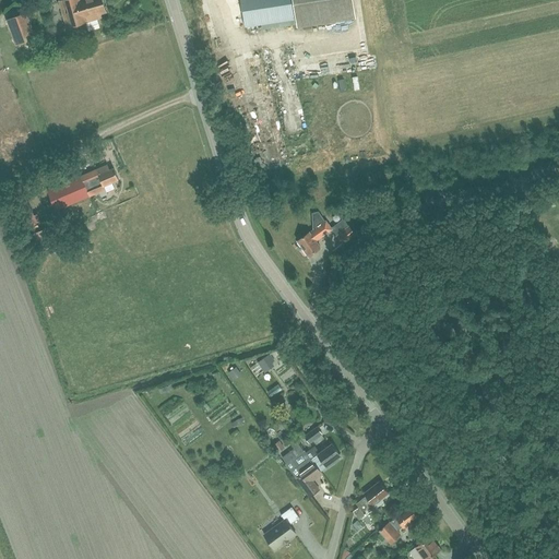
[(63,0),(60,1),(68,28),(102,18),(100,13),(106,12),(102,0),(63,0)]
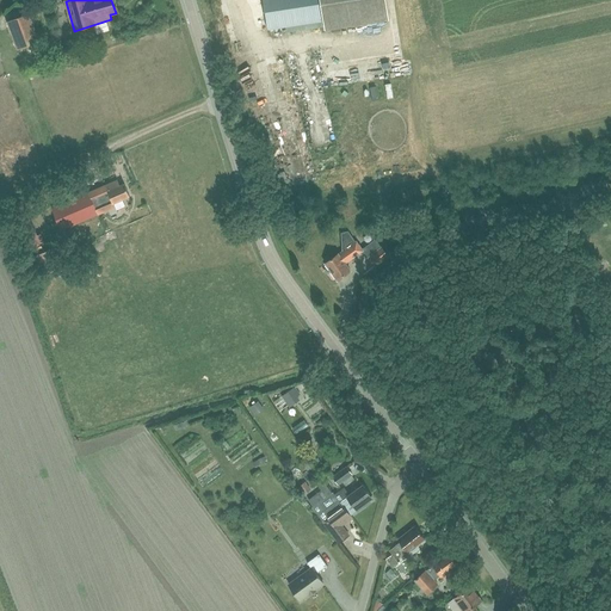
[(263,0),(267,30),(323,22),(319,0),(263,0)]
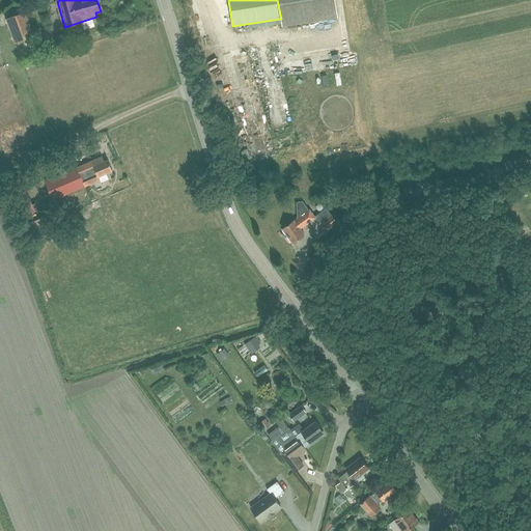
[(277,0),(281,19),(282,26),(338,17),(335,0),(277,0)]
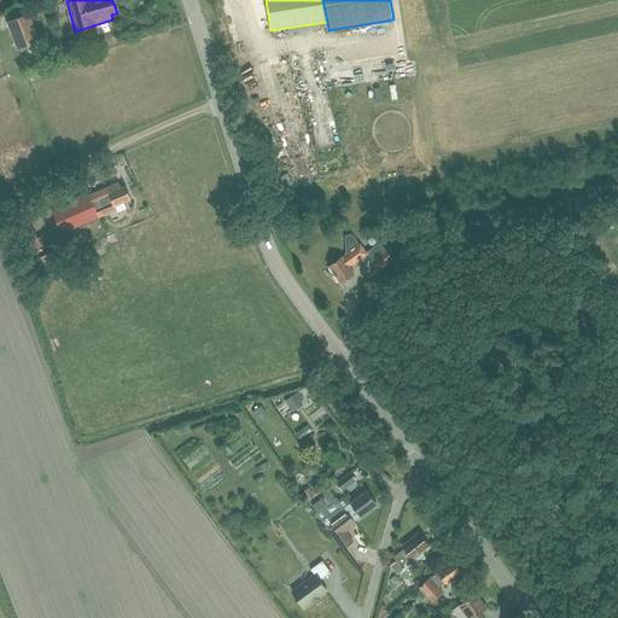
[(18,50),(39,42),(29,15),(9,22),(18,50)]
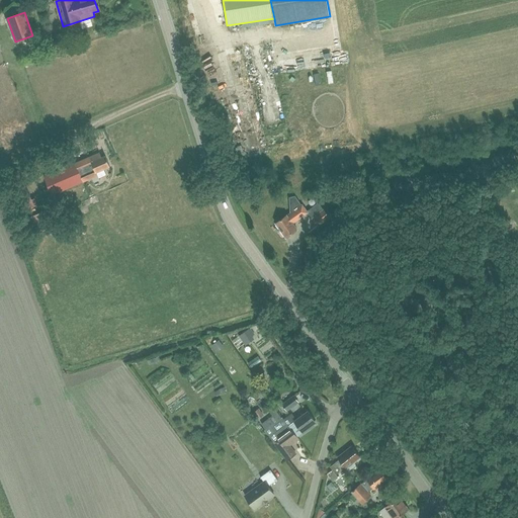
[(99,153),(90,157),(82,160),(76,163),(44,174),(51,192),(82,181),(83,182),(88,179),(97,175),(98,178),(106,175),(104,169),(110,166),(105,156),(101,157),(99,153)]
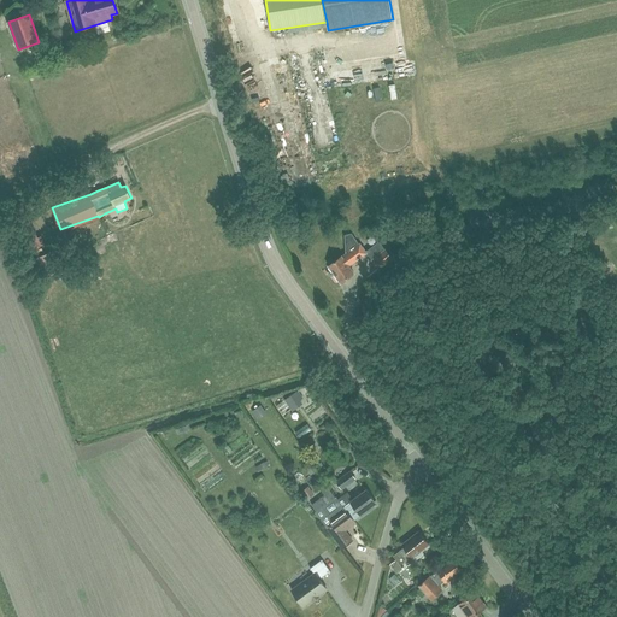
[(27,253),(41,247),(22,203),(7,209),(27,253)]
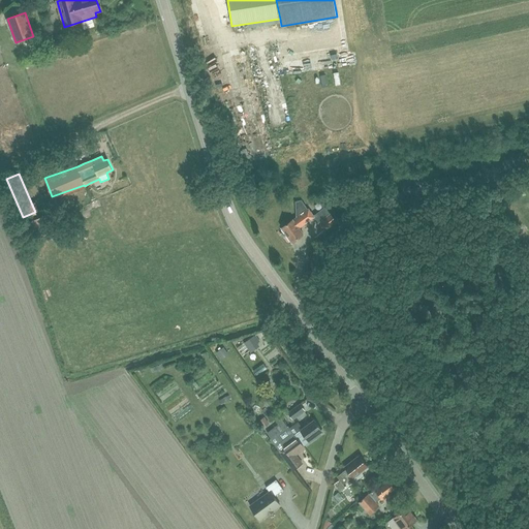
[(299,228),(314,217),(308,209),(301,200),(296,201),(297,217),(282,227),(292,242),(304,235),(299,228)]
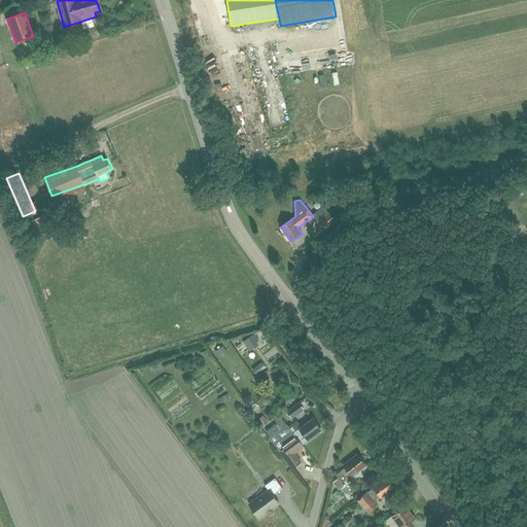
[(329,213),(318,222),(323,230),(335,220),(329,213)]
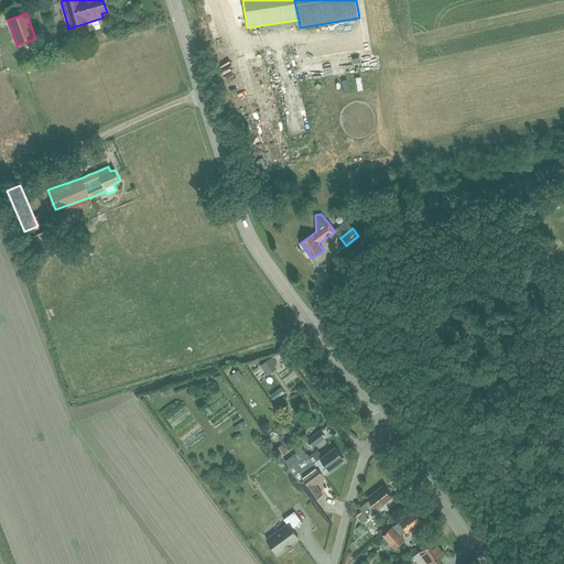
[(257,357),(261,369),(272,365),(268,354),(257,357)]
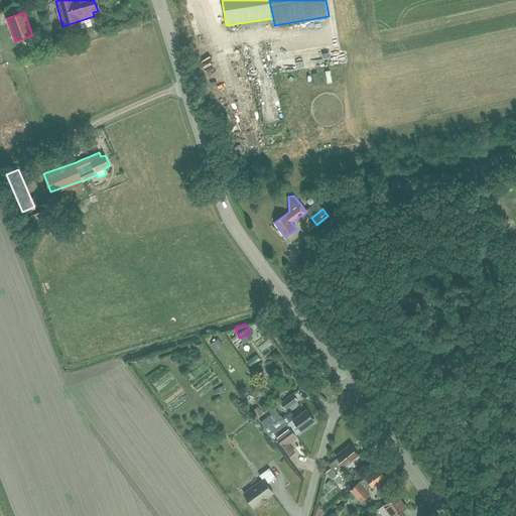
[(219,339),(211,344),(215,349),(222,344),(219,339)]
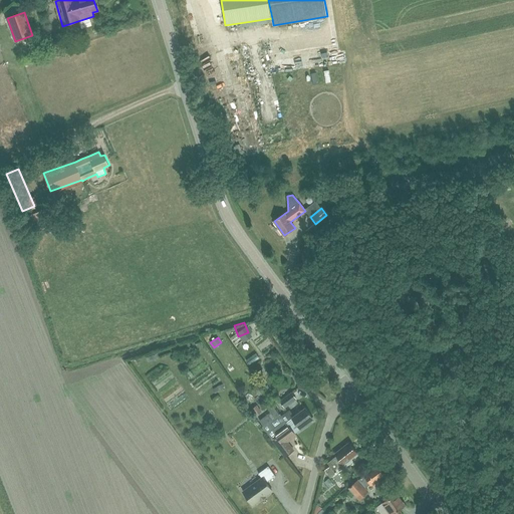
[(256,352),(246,359),(250,364),(259,357),(256,352)]
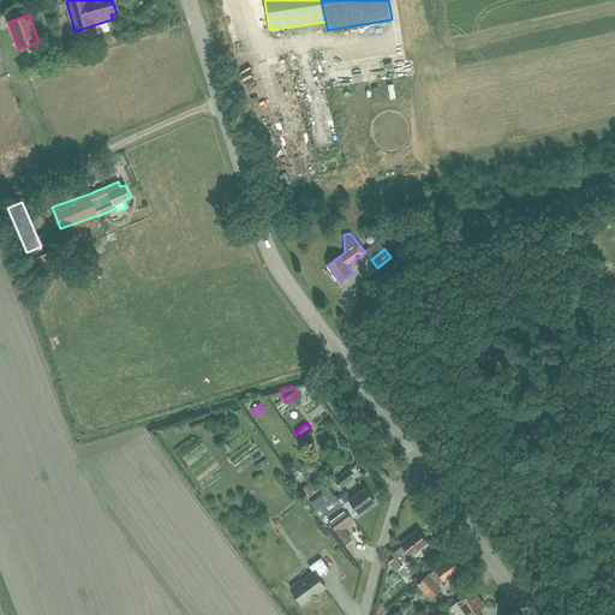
[(261,453),(252,457),(256,463),(263,459),(261,453)]
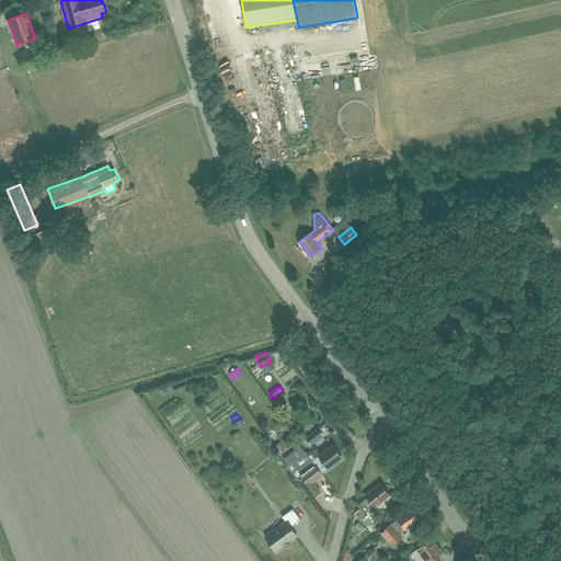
[(239,422),(232,425),(235,430),(245,425),(243,420),(238,421),(239,422)]
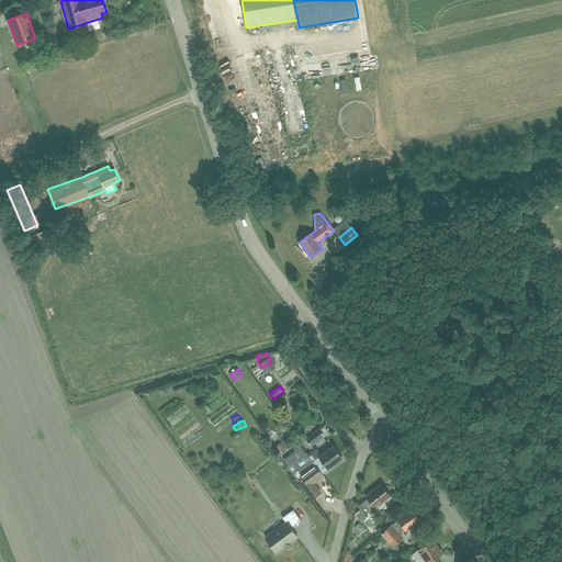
[(324,436),(318,429),(306,439),(312,446),(324,436)]
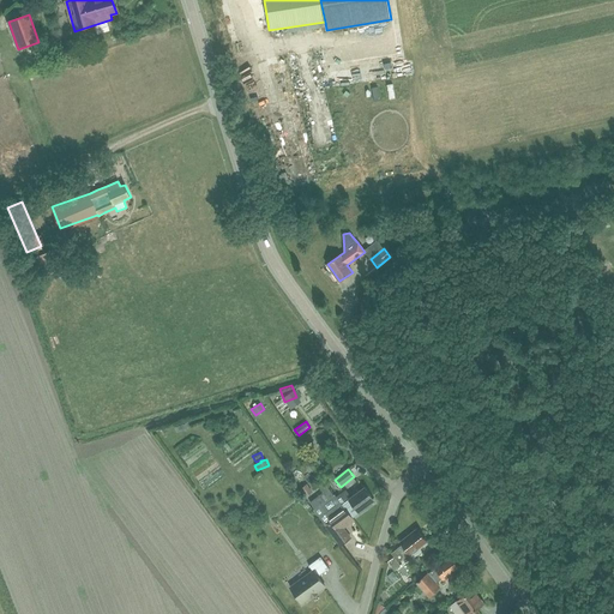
[(306,486),(300,489),(305,497),(311,493),(306,486)]
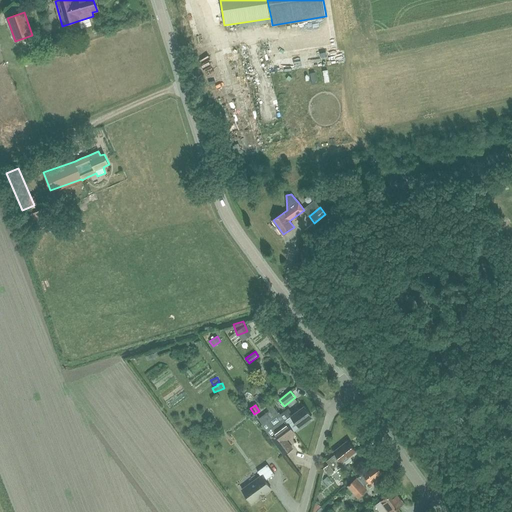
[(284,415),(282,417),(287,424),(293,431),(299,427),(300,428),(308,422),(307,421),(312,417),(304,407),(296,413),(287,419),(284,415)]
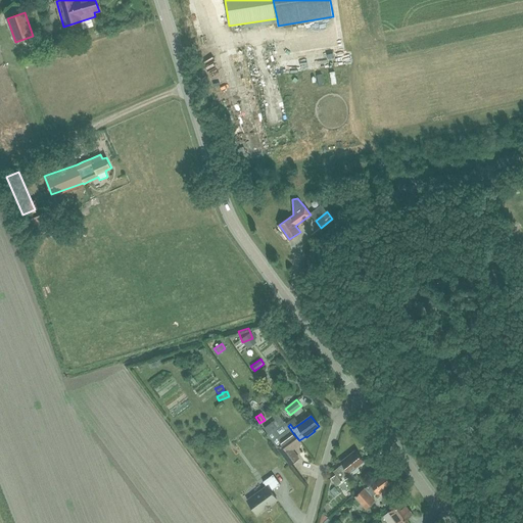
[(300,442),(299,440),(293,433),(288,426),(287,427),(285,423),(269,435),(284,457),(290,465),(297,460),(290,449),(300,442)]
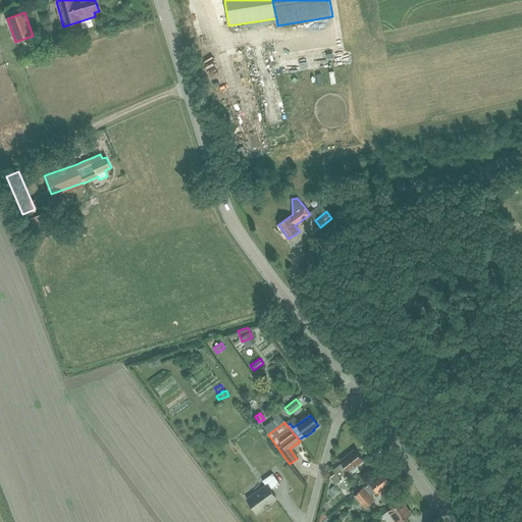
[(330,477),(336,484),(351,473),(349,470),(362,460),(355,451),(341,461),(343,463),(332,470),(335,473),(330,477)]
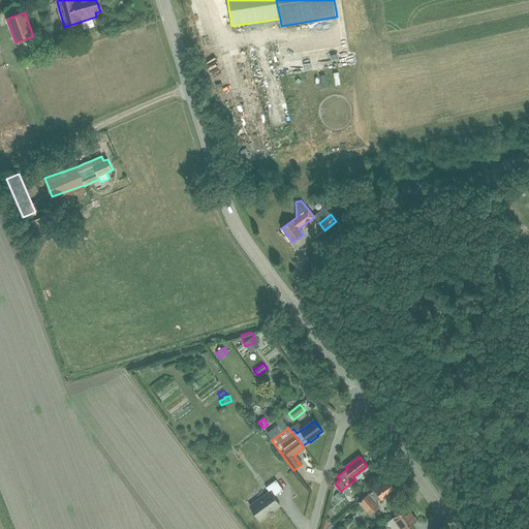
[(270,492),(250,505),(260,520),(268,514),(268,515),(273,511),(273,510),(280,505),(274,497),(284,490),(276,479),(266,487),(270,492)]
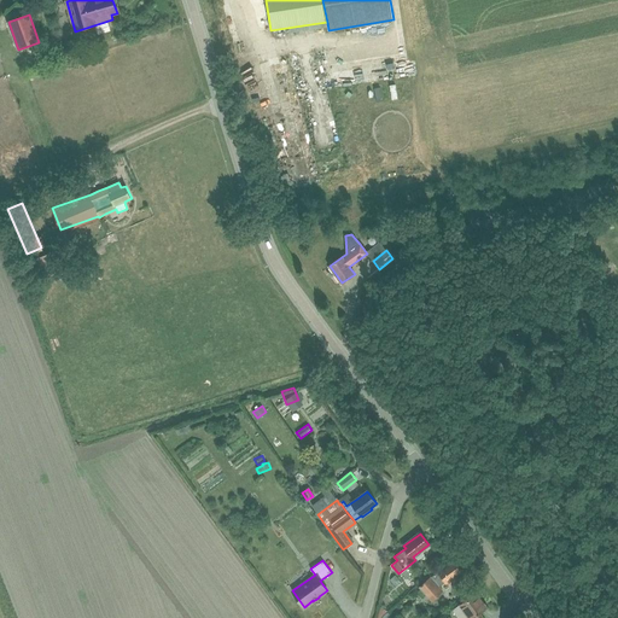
[(453,560),(443,567),(438,571),(430,577),(431,578),(420,587),(432,602),(443,592),(441,587),(447,582),(447,583),(461,572),(453,560)]
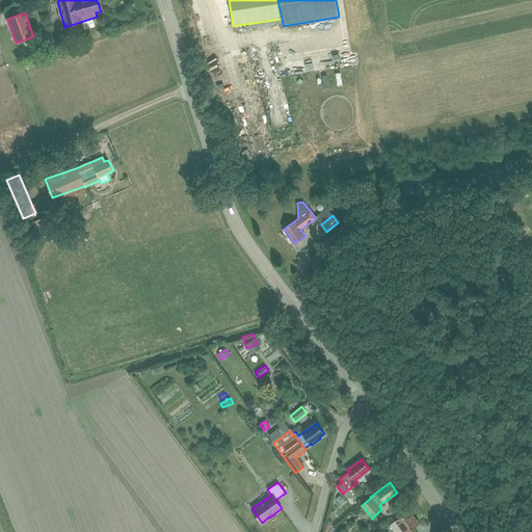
[(336,499),(341,505),(345,502),(340,495),(336,499)]
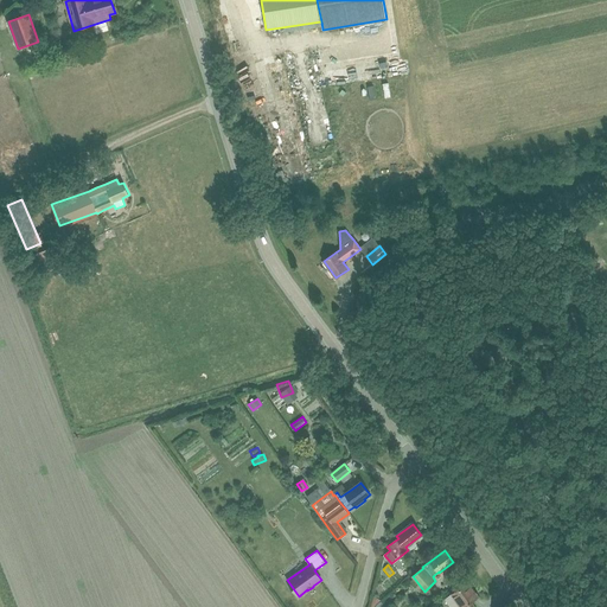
[(479,596),(467,581),(445,598),(451,606),(473,606),(471,602),(479,596)]
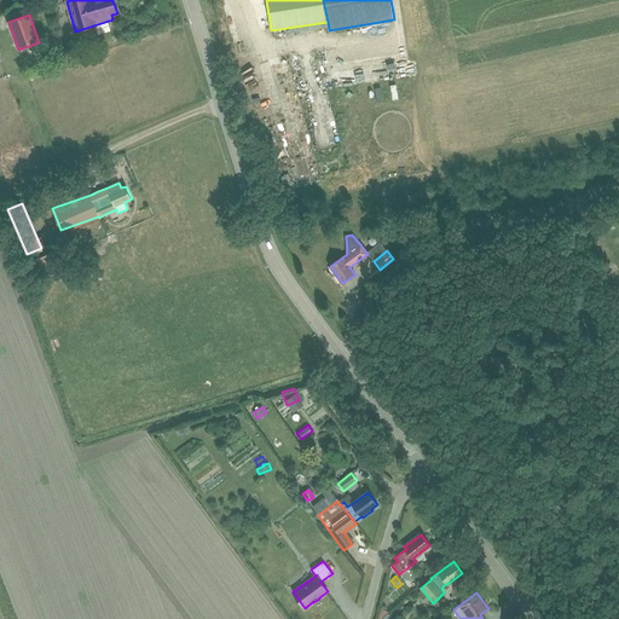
[(381,608),(377,618),(381,618),(383,618),(388,613),(381,608)]
